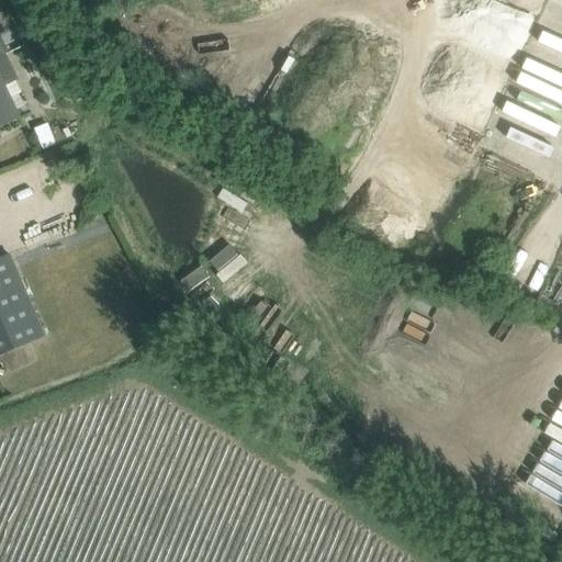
[(543,31),(561,36),(561,6),(552,3),(543,31)]
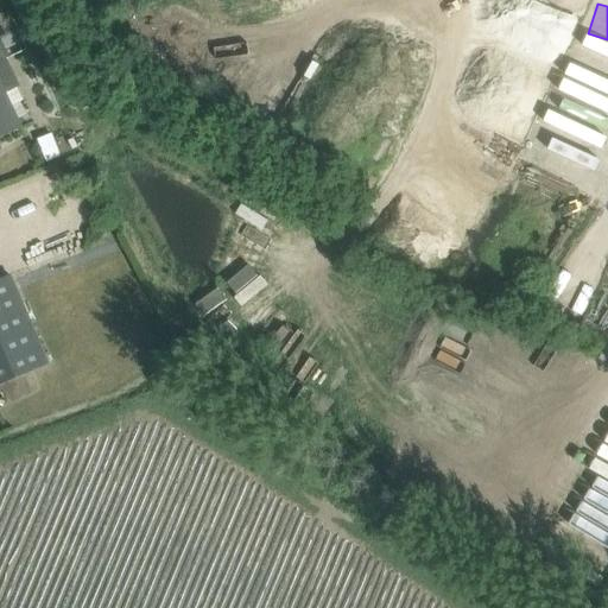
[(526,134),(557,63),(496,36),(464,107),(526,134)]
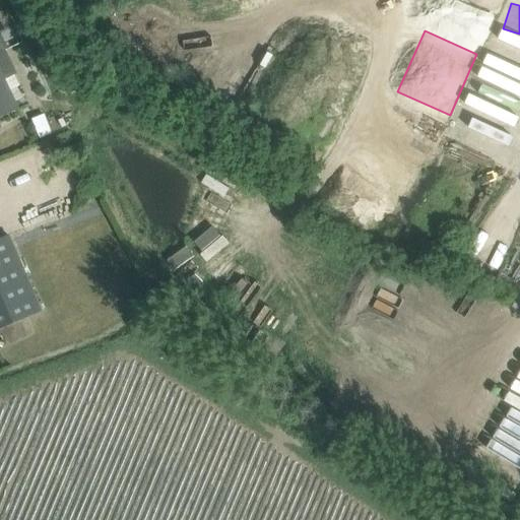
[(0,38),(0,37),(0,118),(20,108),(5,79),(18,73),(0,38)]
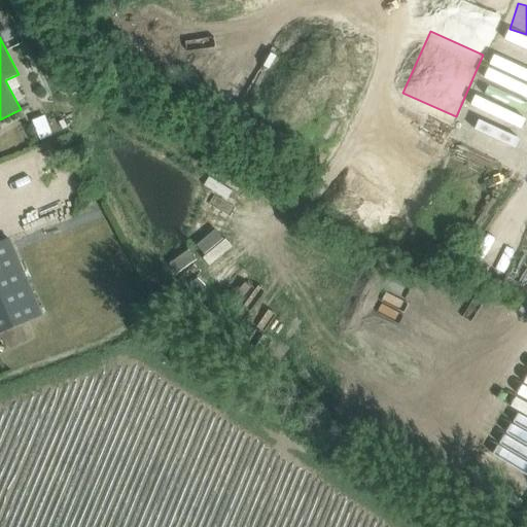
[(526,113),(526,67),(494,51),(468,105),(511,125),(518,109),(526,113)]
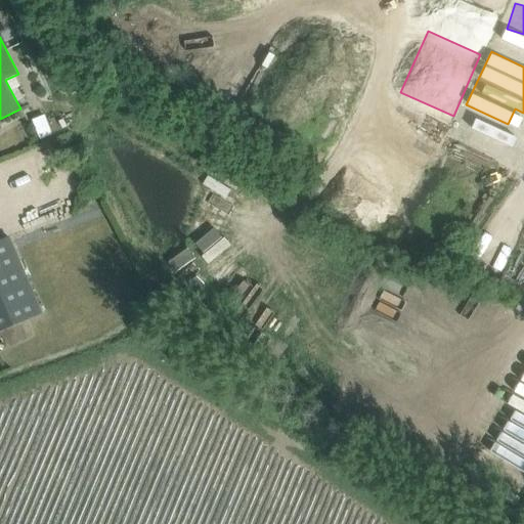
[(0,331),(42,314),(9,238),(0,242),(0,331)]
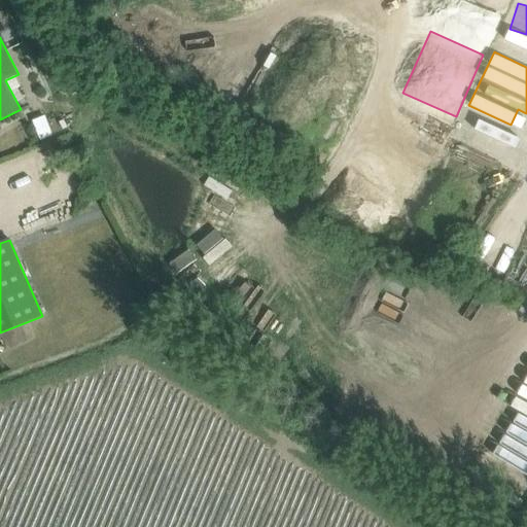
[(231,261),(220,240),(171,264),(181,285),(231,261)]
